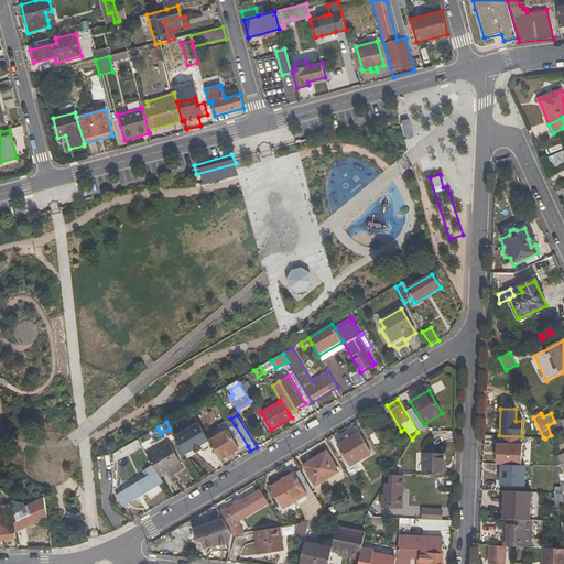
[(198,424),(175,437),(186,455),(195,451),(193,448),(201,444),(202,446),(209,442),(209,441),(198,424)]
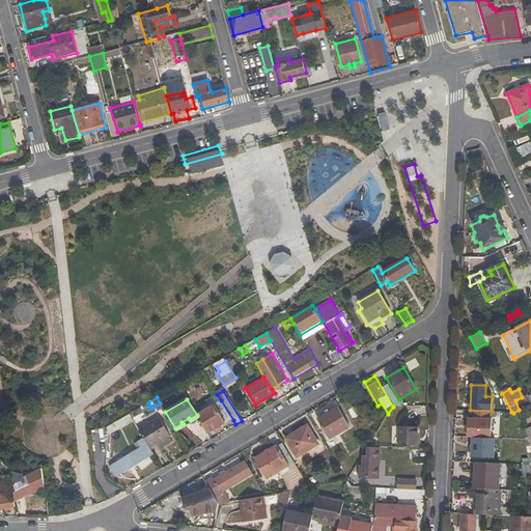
[(358,416),(348,399),(342,403),(352,419),(358,416)]
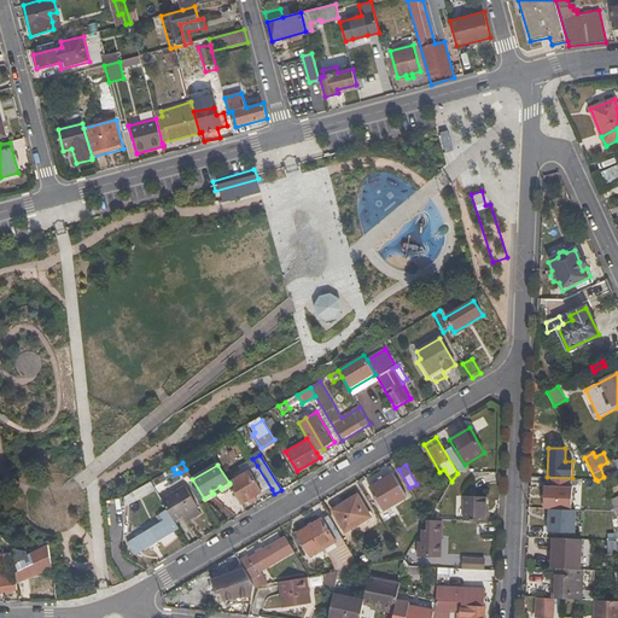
[(229,484),(232,488),(243,506),(272,489),(257,466),(229,483),(229,484)]
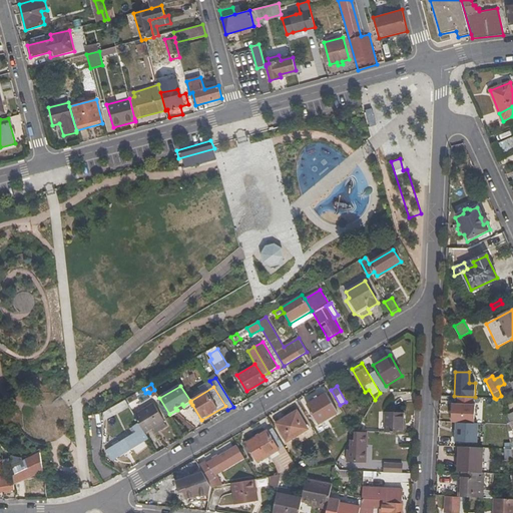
[(319,424),(338,413),(326,393),(307,405),(319,424)]
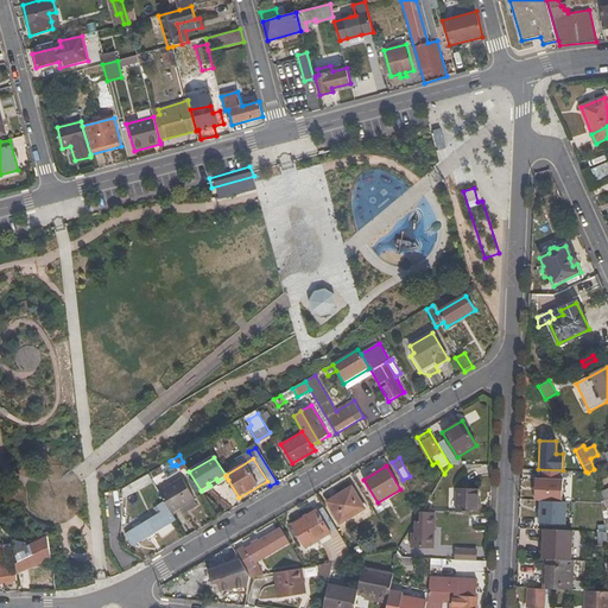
[(149,474),(124,489),(124,498),(137,492),(153,482),(149,474)]
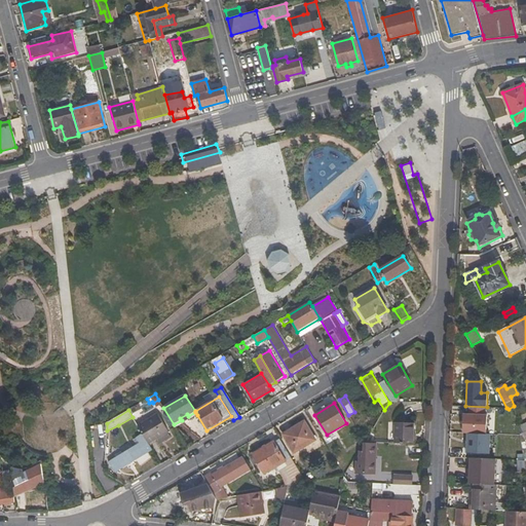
[(182,420),(174,424),(176,428),(197,415),(195,412),(188,416),(182,420)]
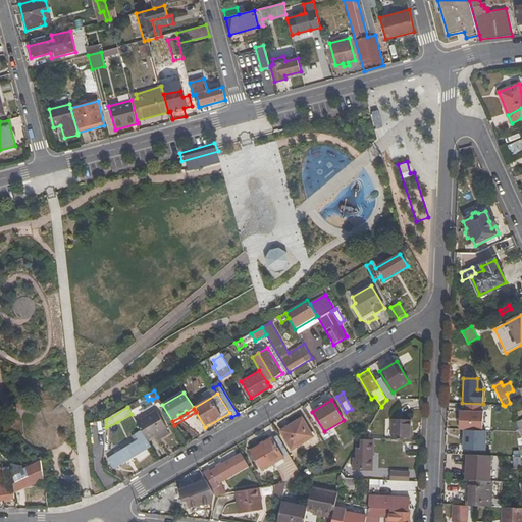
[(156,410),(137,422),(142,430),(149,441),(156,436),(159,440),(170,434),(167,429),(168,428),(156,410)]
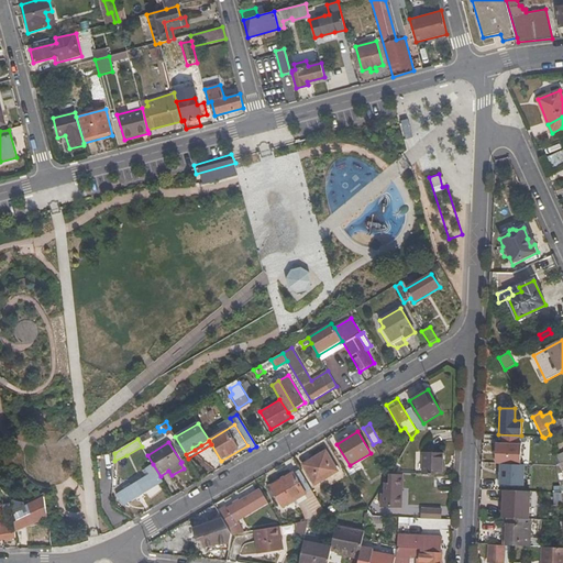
[(315,485),(338,472),(326,452),(304,465),(315,485)]
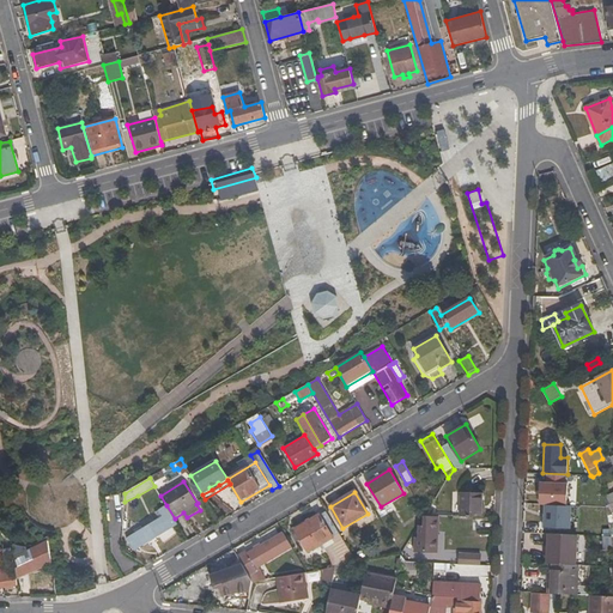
[(460,492),(460,517),(484,517),(483,513),(484,505),(484,493),(460,492)]
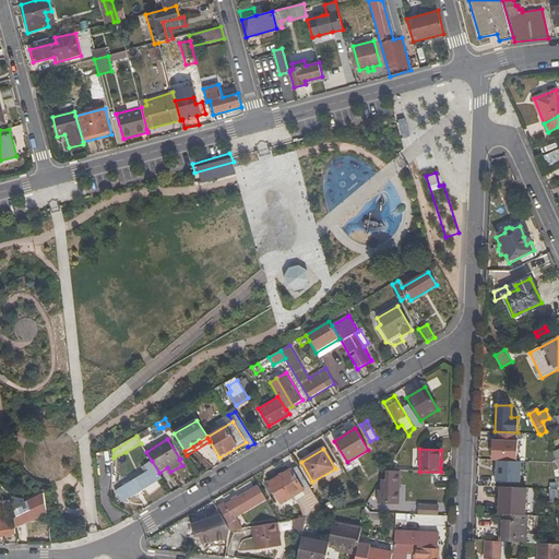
[(119,498),(123,501),(163,478),(159,473),(152,461),(142,467),(145,473),(118,490),(119,498)]
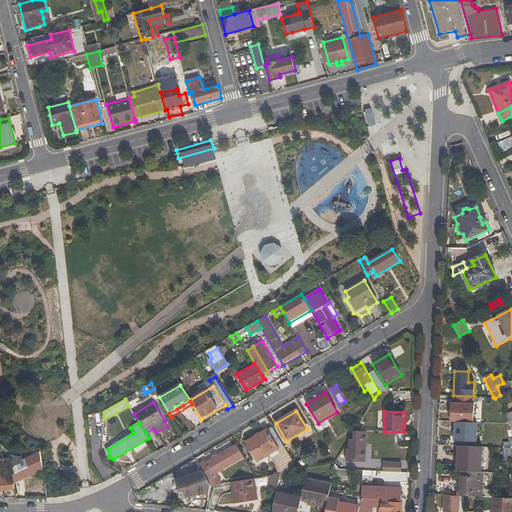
[(298,471),(272,426),(247,442),(258,461),(269,454),(278,449),(281,454),(272,459),(281,474),(288,473),(291,472),(298,471)]
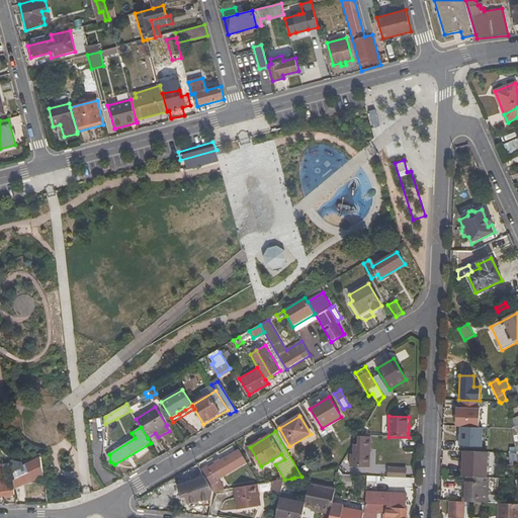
[(369,467),(370,436),(359,436),(359,445),(354,446),(354,455),(351,455),(350,466),(369,467)]
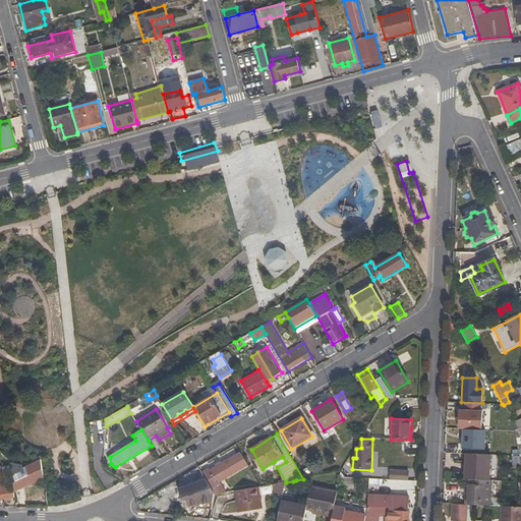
[(219,482),(248,465),(241,453),(204,475),(215,495),(225,493),(219,482)]
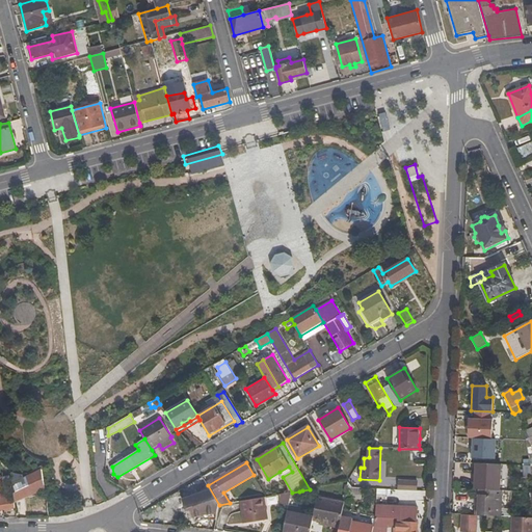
[(478,466),(460,466),(460,488),(478,489),(495,490),(495,478),(482,478),(482,481),(478,481),(478,466)]
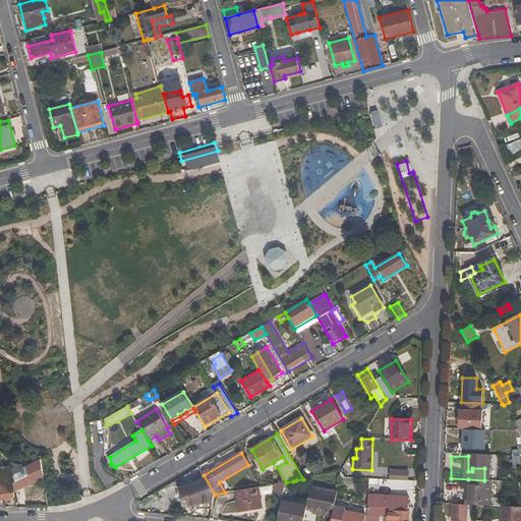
[(274,462),(277,467),(286,462),(283,457),(274,462)]
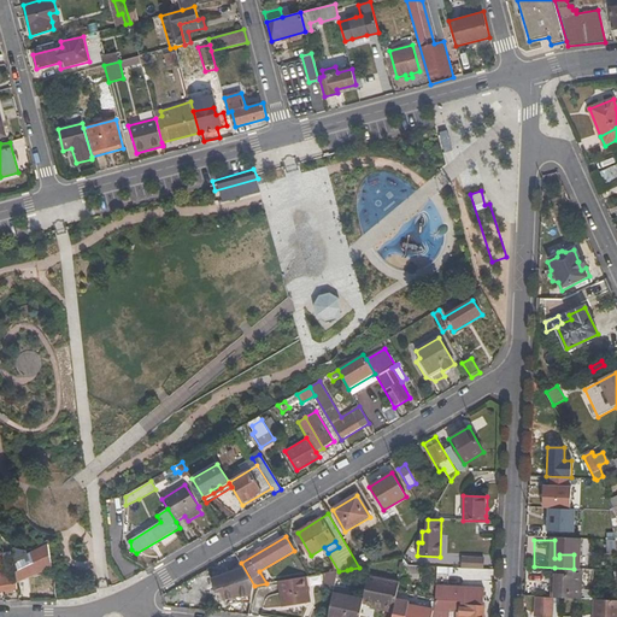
[(45,550),(23,560),(18,550),(12,547),(16,569),(17,580),(52,562),(45,550)]
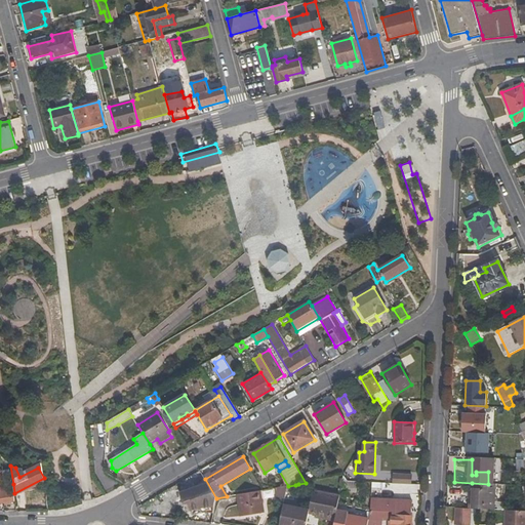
[(355,474),(348,470),(344,477),(350,482),(355,474)]
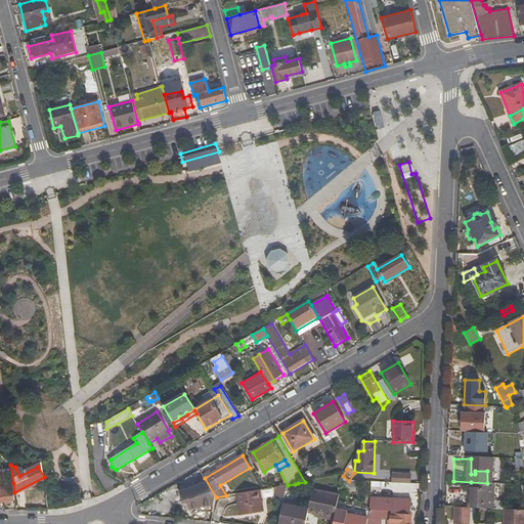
[(393,474),(393,483),(411,484),(411,474),(393,474)]
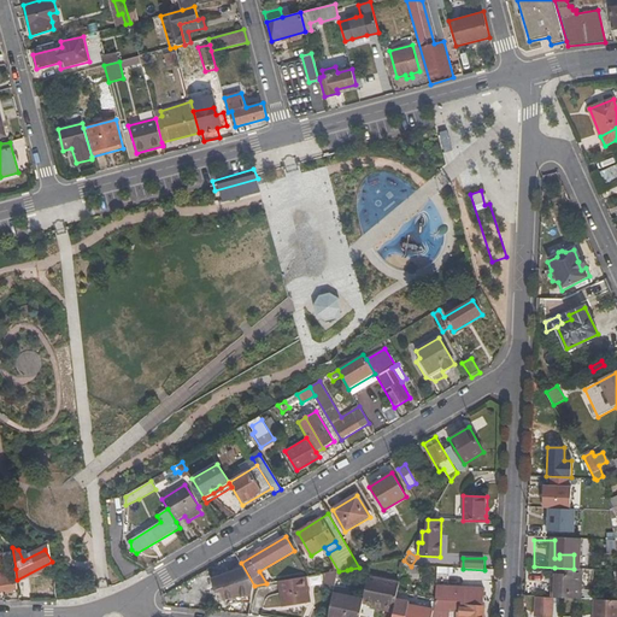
[(251,604),(254,586),(241,563),(228,570),(229,574),(210,580),(218,603),(225,600),(228,605),(238,601),(251,604)]
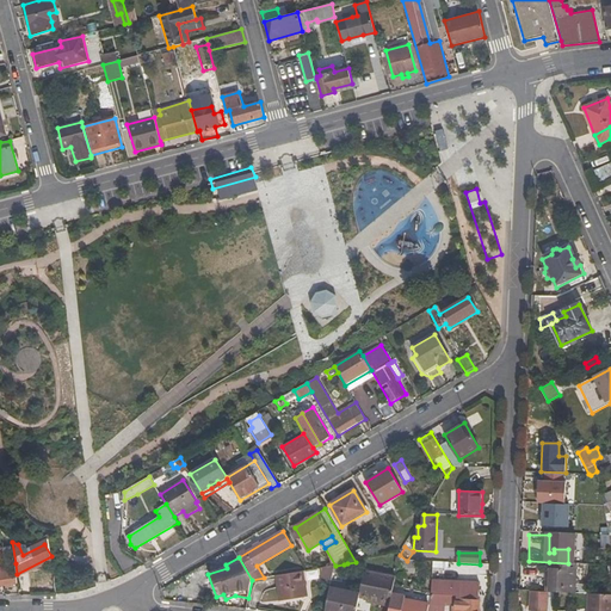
[(575,563),(568,563),(549,562),(549,576),(549,581),(544,581),(544,592),(547,593),(575,593),(576,571),(574,571),(575,563)]
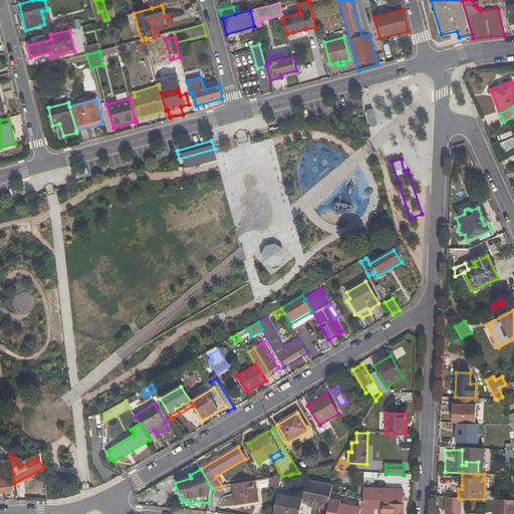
[(10,491),(15,491),(14,483),(13,474),(0,474),(0,484),(3,484),(5,492),(5,495),(10,494),(10,491)]
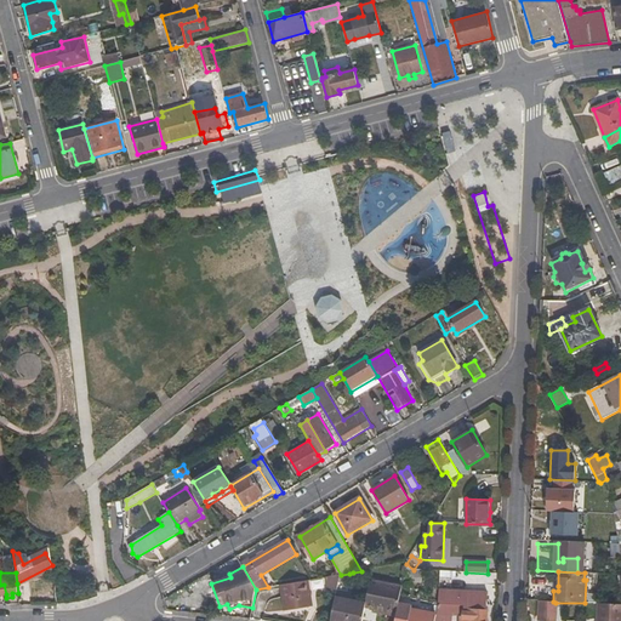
[(347,584),(349,574),(341,575),(340,575),(339,582),(347,584)]
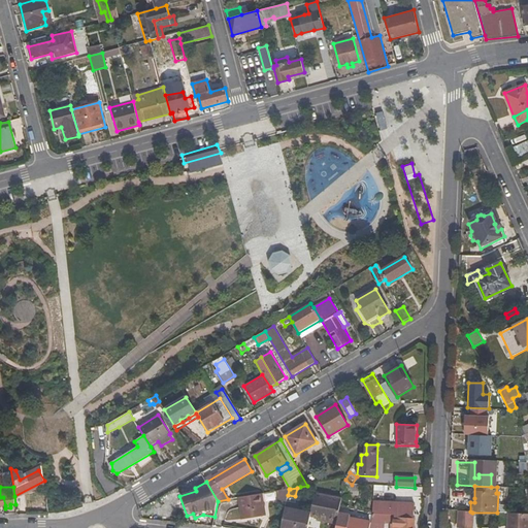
[(342,498),(316,492),(311,512),(310,517),(317,518),(338,521),(342,498)]
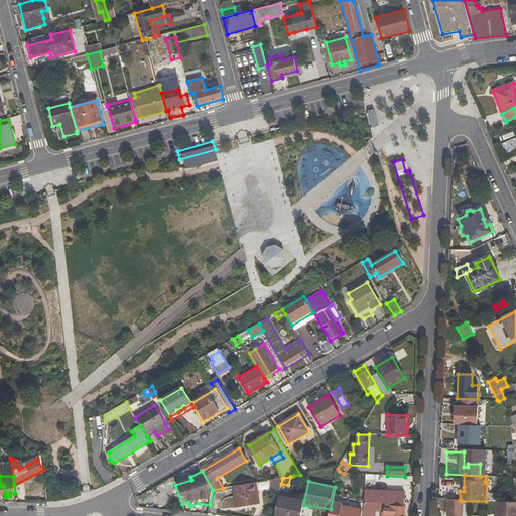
[(259,504),(255,483),(234,486),(238,508),(259,504)]
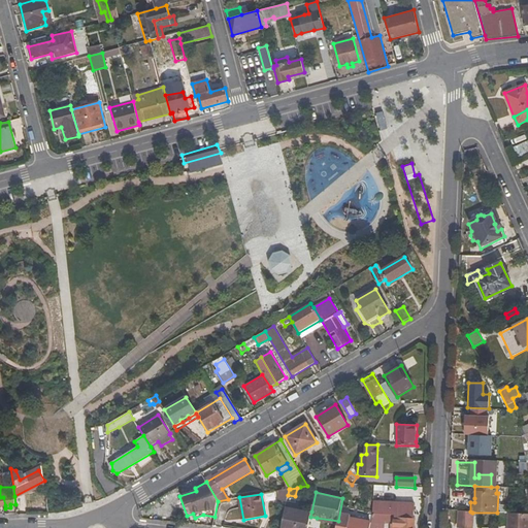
[(413,518),(414,503),(373,501),(373,512),(371,523),(386,524),(386,521),(394,522),(394,524),(391,524),(391,527),(414,527),(415,519),(413,518)]
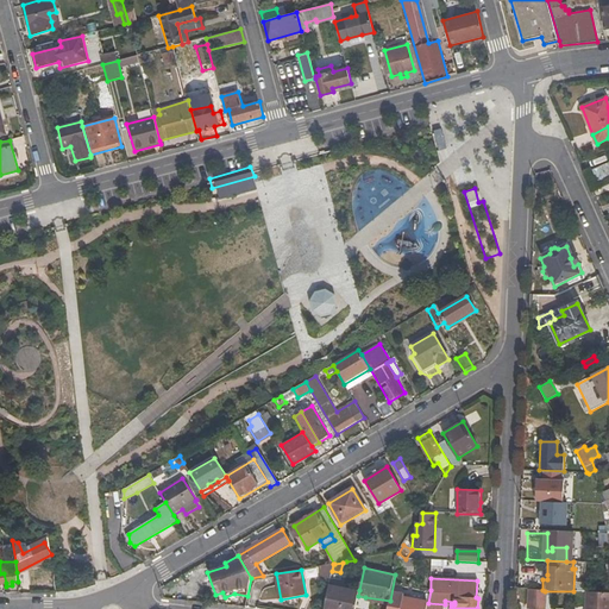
[(356,608),(358,596),(359,590),(330,584),(325,608),(356,608)]
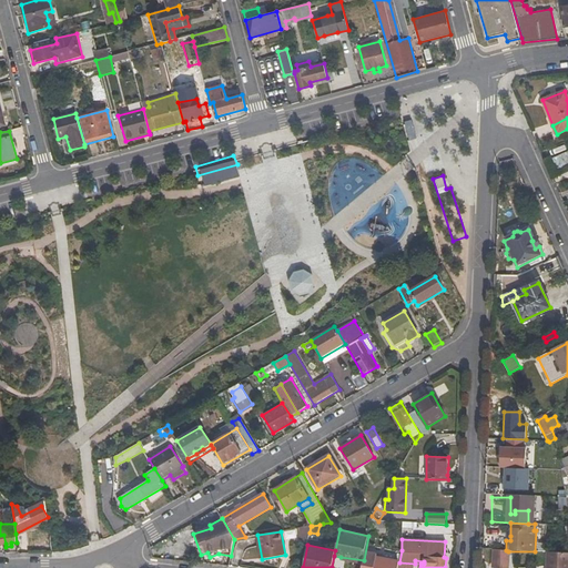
[(508,551),(506,550),(494,550),(493,567),(507,567),(508,551)]
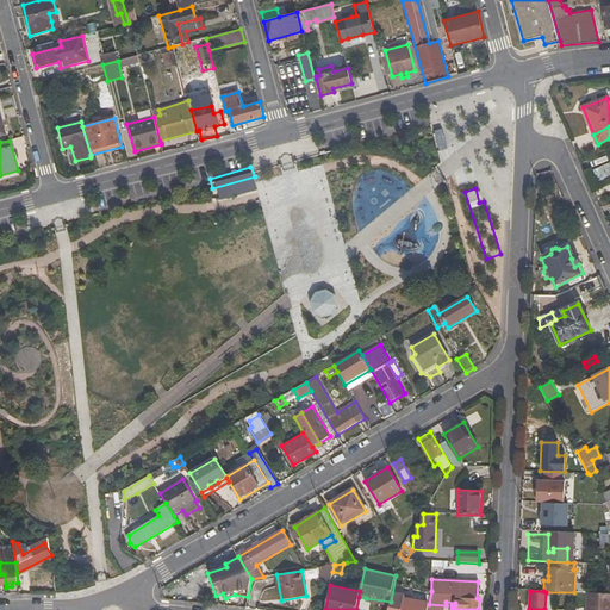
[(609,609),(609,593),(590,593),(589,609),(609,609)]
